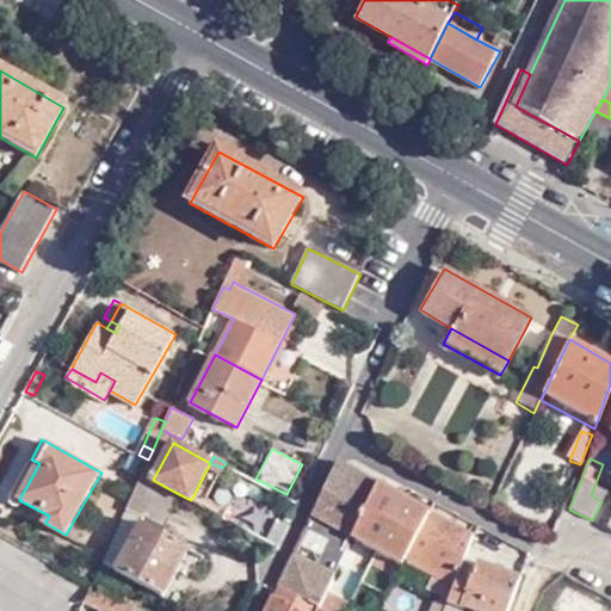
[(347,549),(353,537),(376,489),(378,483),(339,462),(337,466),(307,528),(327,537),(329,547),(319,567),(308,561),(294,554),(278,584),(290,590),(320,606),(328,588),(339,566),(347,549)]
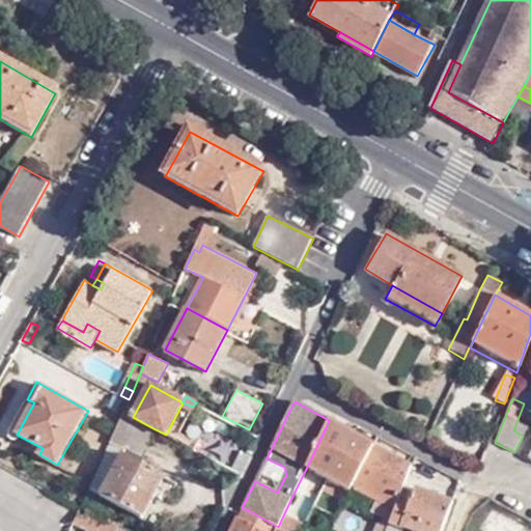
[(175,440),(193,407),(183,402),(166,435),(175,440)]
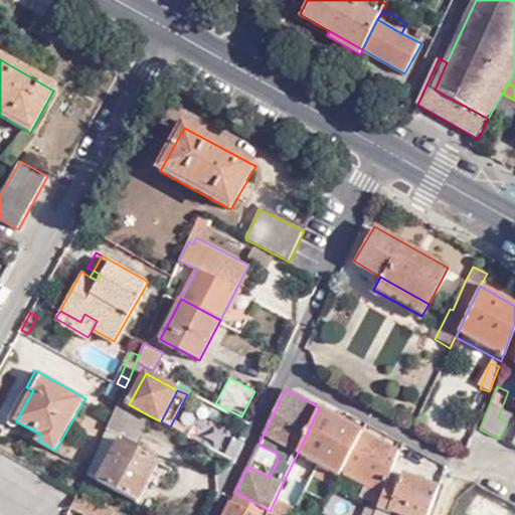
[(139,434),(149,415),(129,404),(120,400),(113,415),(128,423),(126,427),(139,434)]
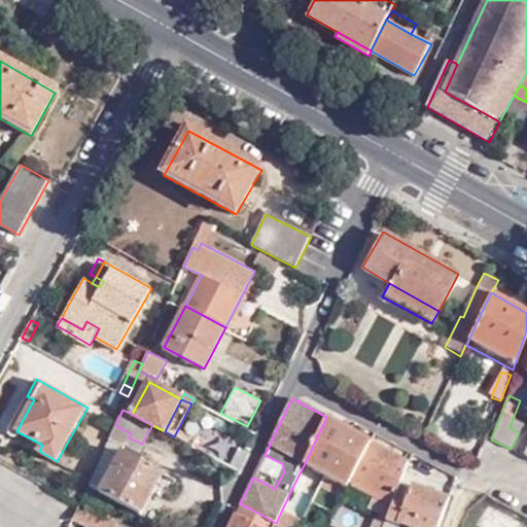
[(305,463),(347,484),(349,481),(350,480),(370,442),(371,442),(371,441),(327,418),(326,417),(324,422),(305,463)]
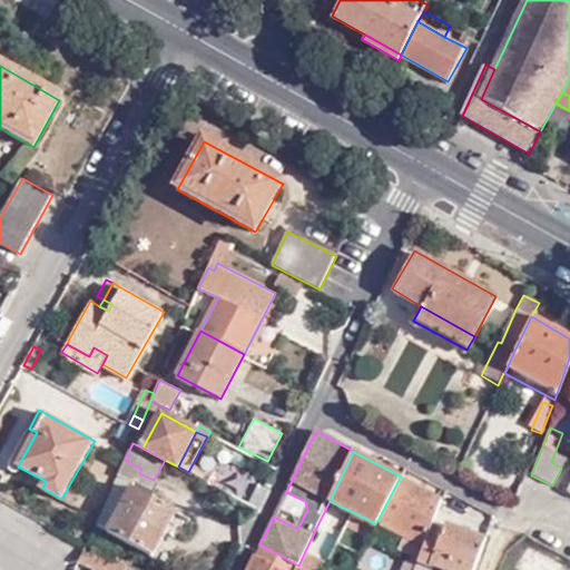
[(141,469),(125,460),(118,475),(135,482),(115,518),(160,541),(184,498),(154,480),(139,473),(141,469)]
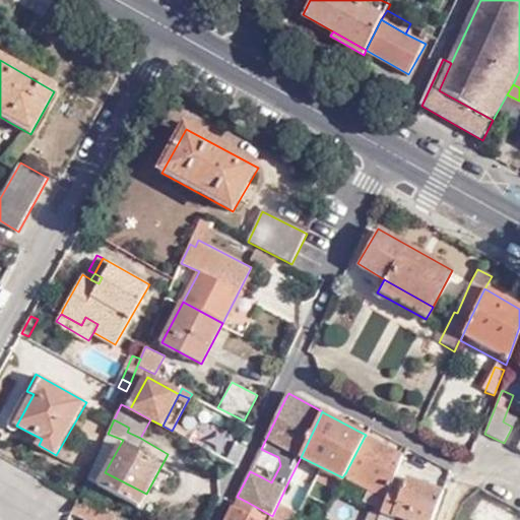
[(403,455),(366,435),(366,436),(365,436),(345,473),(344,474),(370,488),(387,497),(394,478),(402,458),(403,455)]
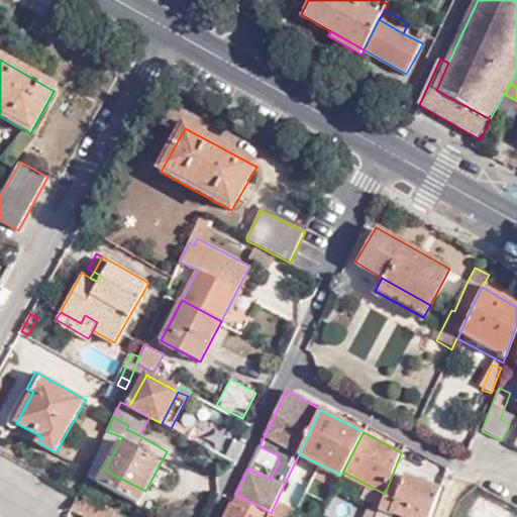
[(392,476),(385,494),(381,504),(391,508),(389,512),(400,516),(429,516),(440,491),(404,475),(402,479),(392,476)]
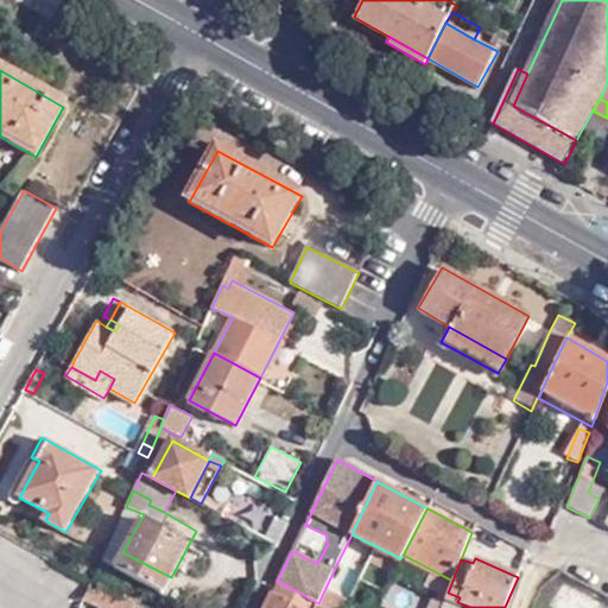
[(419,587),(426,576),(404,562),(397,572),(419,587)]
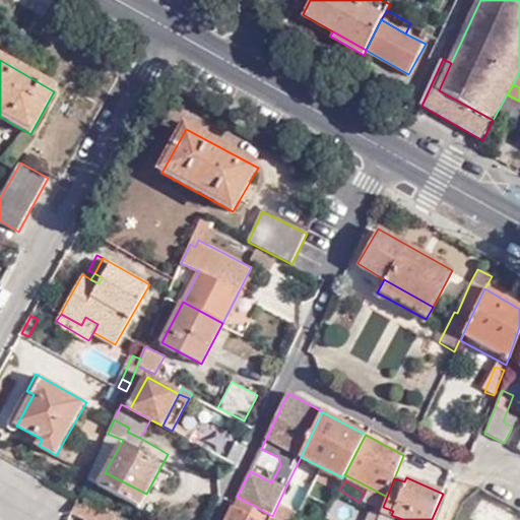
[(383,507),(387,497),(370,488),(370,489),(365,500),(373,504),(382,508),(383,507)]
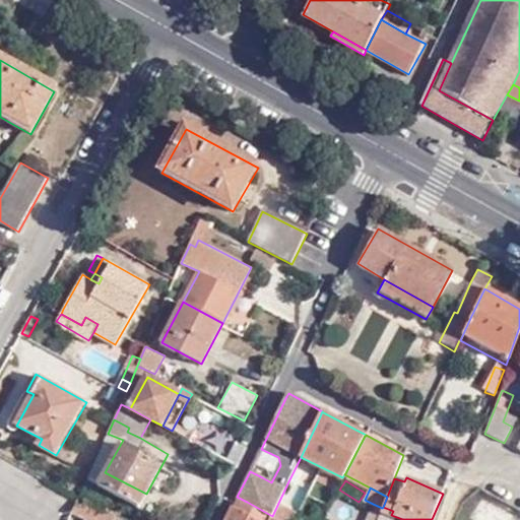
[(116,514),(80,495),(78,499),(114,519),(116,514)]
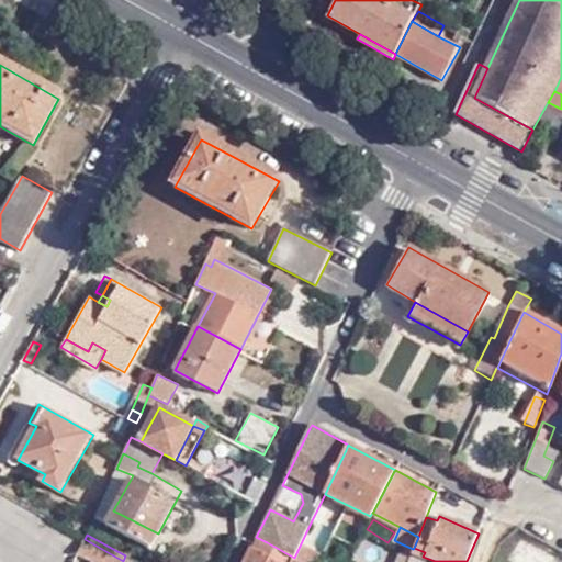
[(517,535),(505,560),(509,561),(553,561),(558,553),(517,535)]
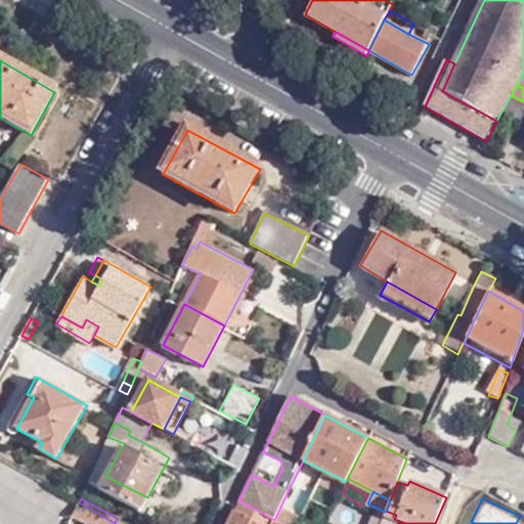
[(114,523),(115,523),(79,503),(72,516),(85,523),(114,523)]
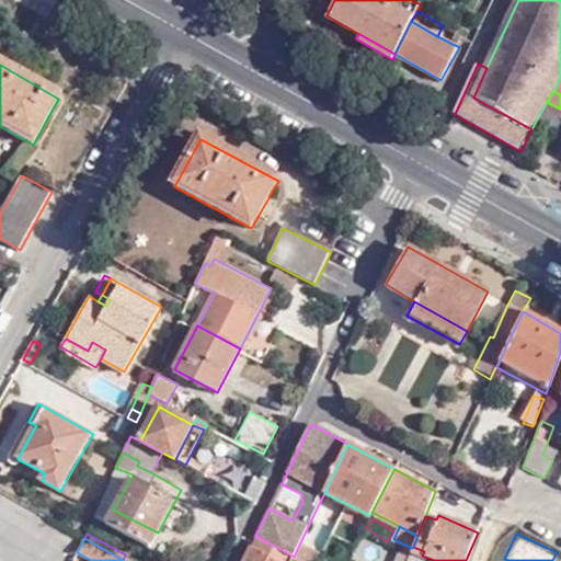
[(311,560),(318,548),(301,540),(294,557),(301,560),(311,560)]
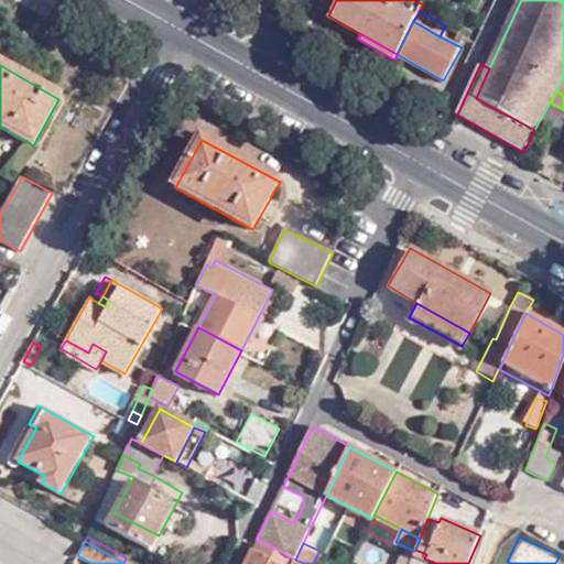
[(303,563),(295,560),(268,544),(262,555),(252,551),(245,563),(303,563)]
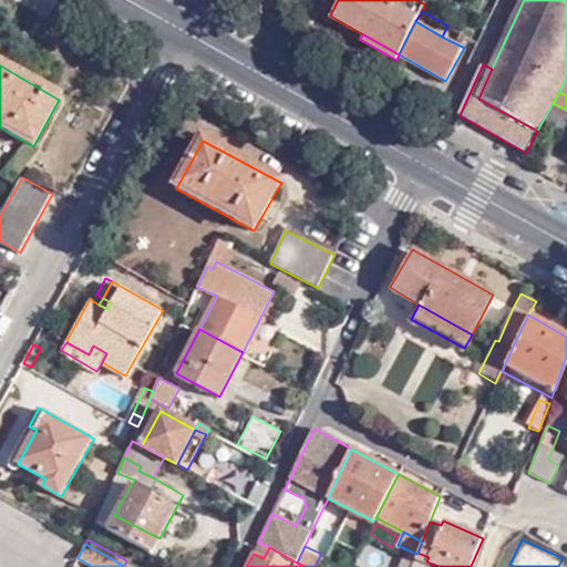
[(406,549),(399,566),(411,566),(416,554),(406,549)]
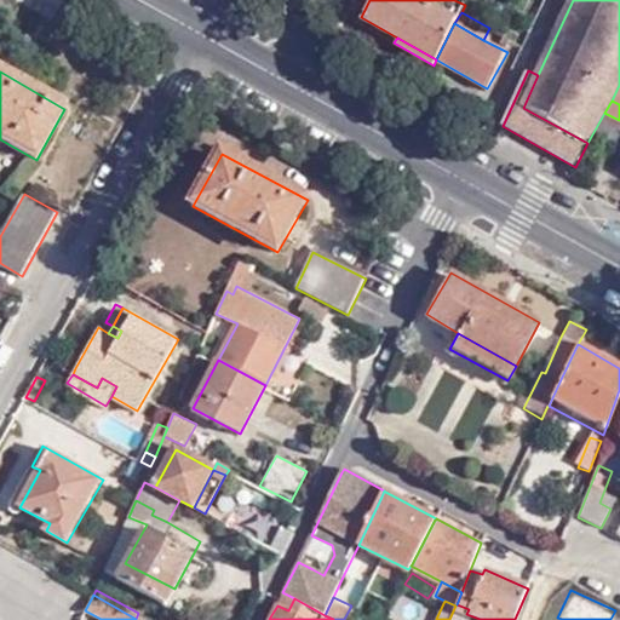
[(455,606),(449,619),(480,619),(466,614),(469,609),(457,604),(455,606)]
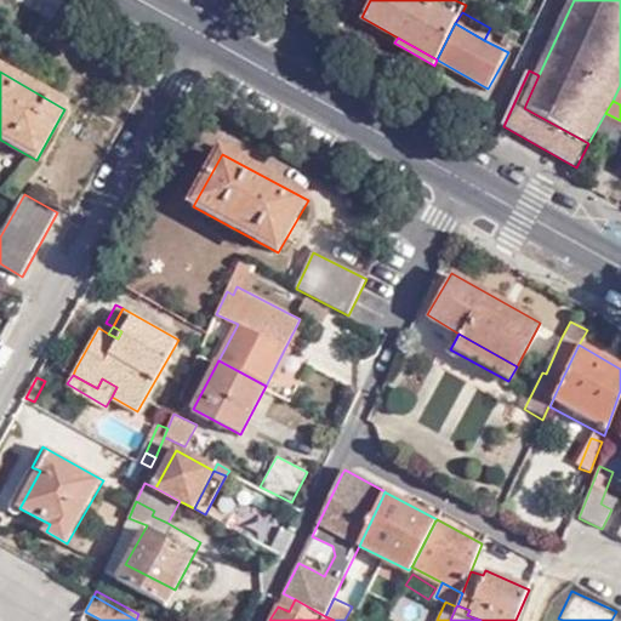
All buildings are outlined.
